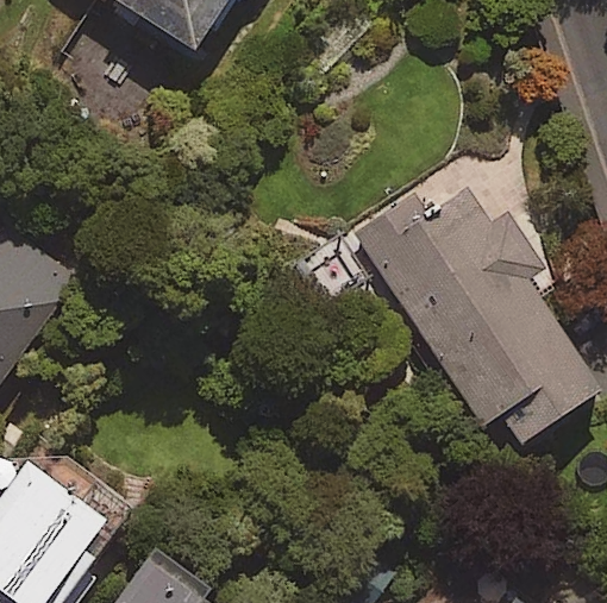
[(117,0),(192,50),(225,0),(117,0)]
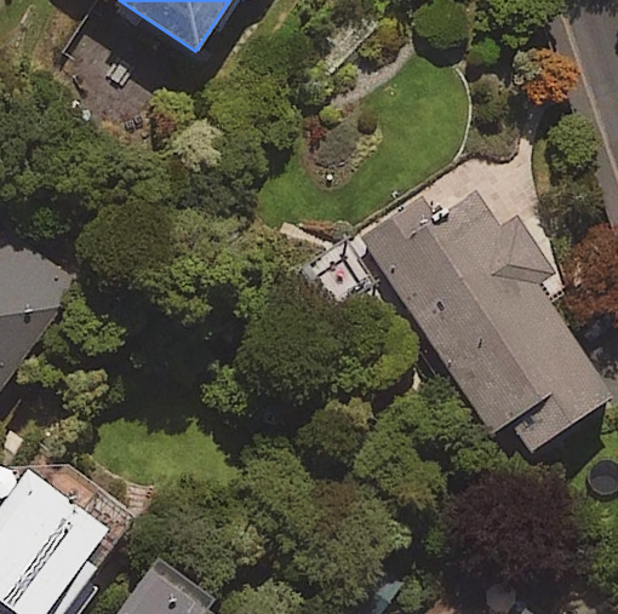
[(553,275),(520,225),(505,234),(482,200),(445,224),(425,194),(360,236),(402,299),(387,310),(412,349),(428,338),(491,432),(507,423),(526,453),(613,396),(539,285),(553,275)]
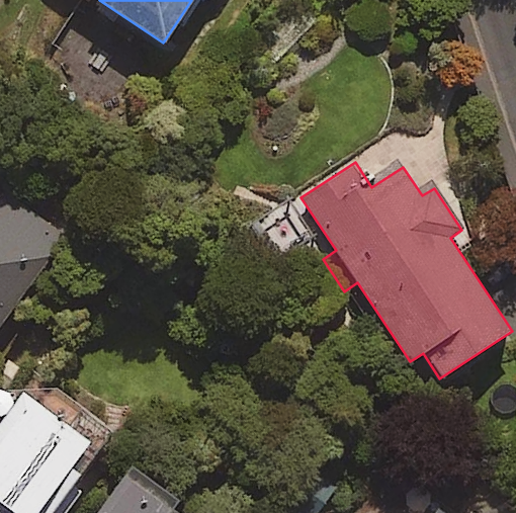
[(0,204),(0,334),(74,230),(13,186),(0,204)]
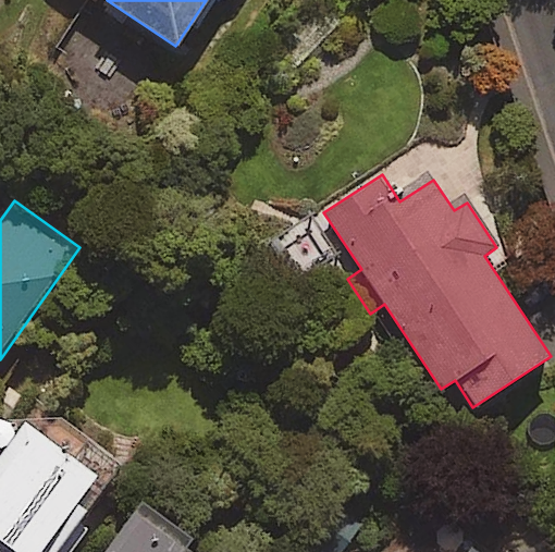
[(0,419),(0,551),(40,551),(95,480),(4,414),(0,419)]
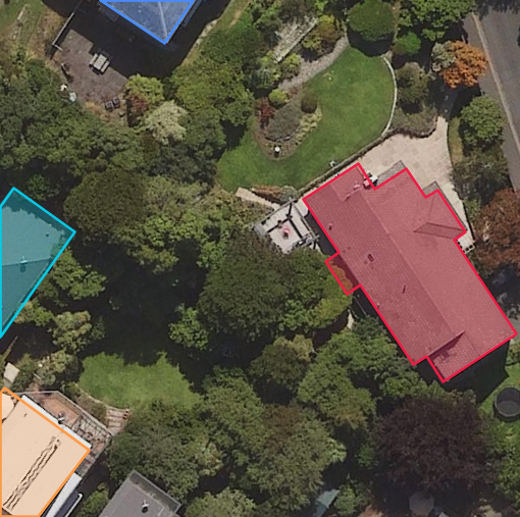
[(173,516),(177,512),(126,474),(95,516),(173,516)]
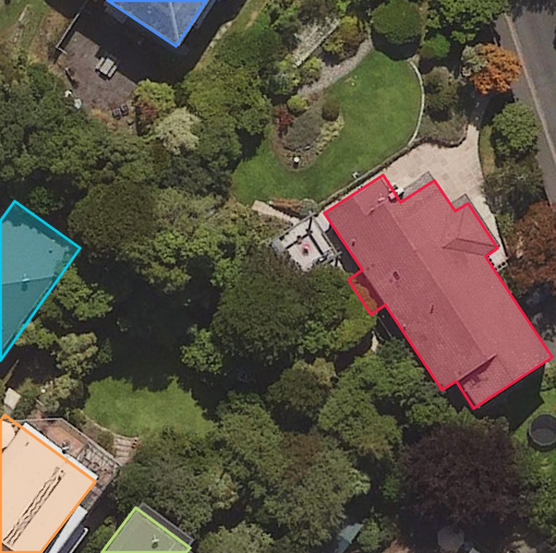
All buildings are outlined.
